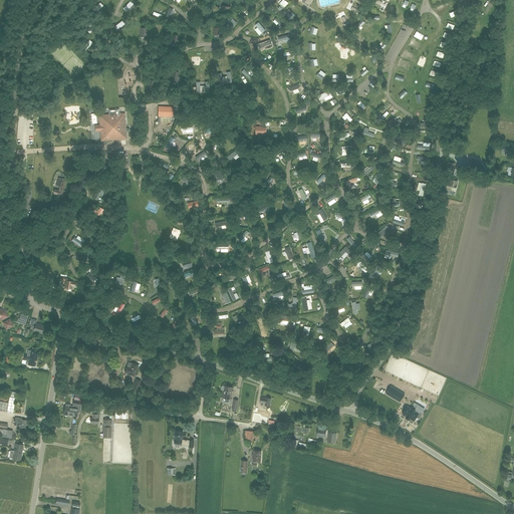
[(131,1),(122,8),(126,12),(134,4),(131,1)]
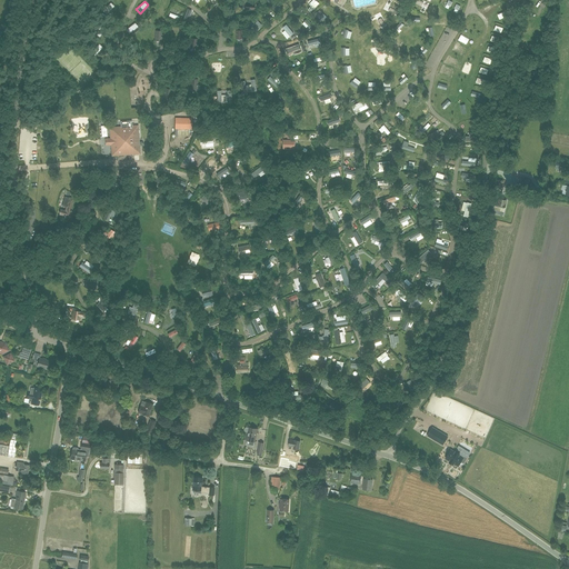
[(110,2),(102,11),(107,15),(115,6),(110,2)]
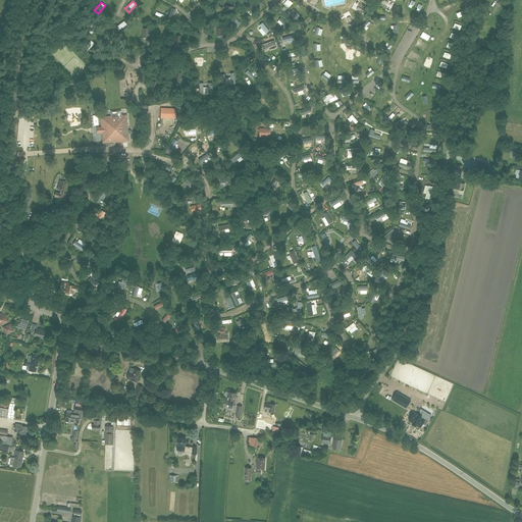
[(359,14),(364,9),(360,6),(356,10),(359,14)]
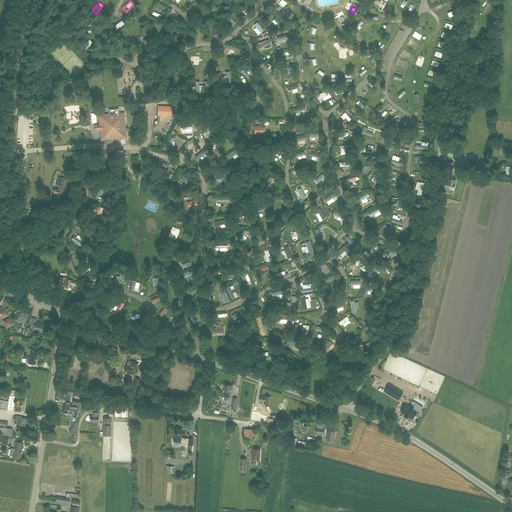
[(373,10),(381,16),(383,14),(375,8),(373,10)]
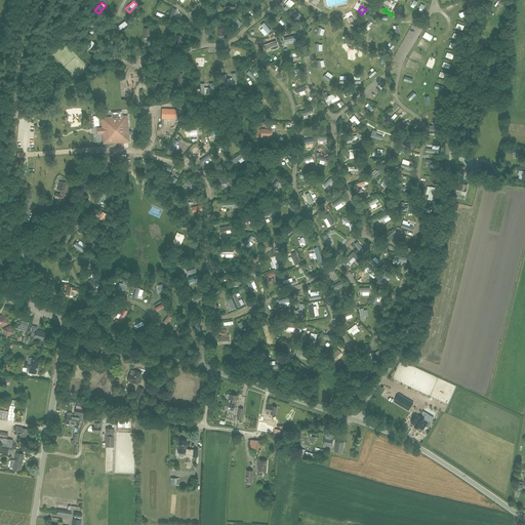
[(124,21),(116,28),(119,31),(127,25),(124,21)]
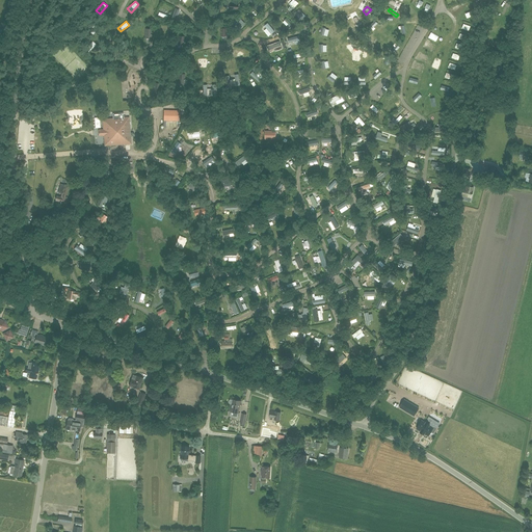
[(94,23),(89,32),(94,34),(99,25),(94,23)]
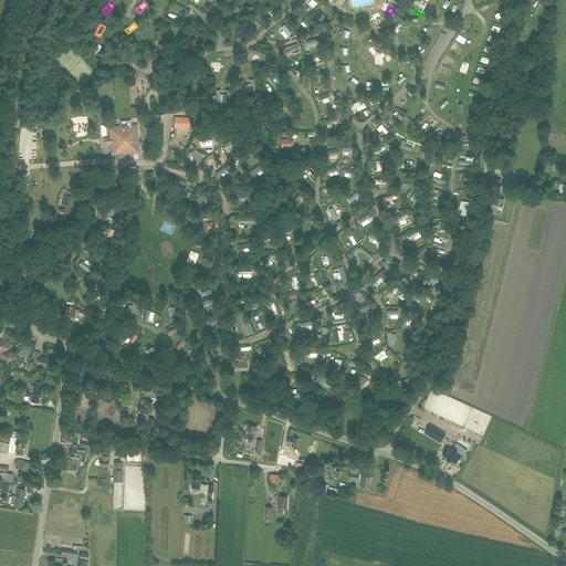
[(195,48),(197,39),(189,38),(188,46),(195,48)]
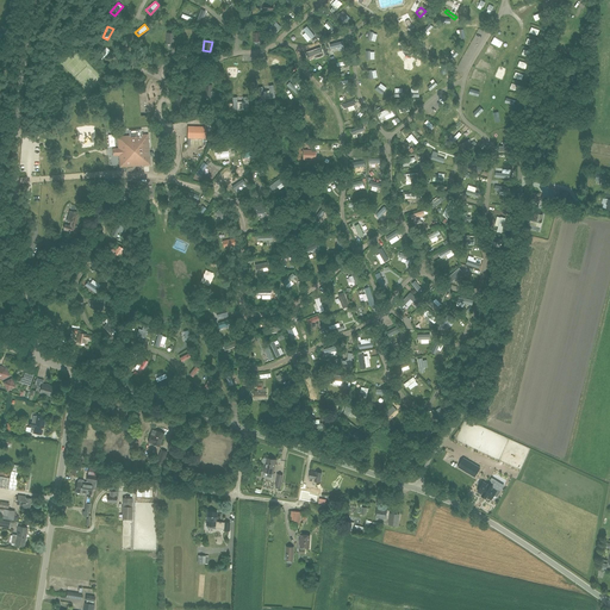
[(143,47),(135,55),(138,58),(147,50),(143,47)]
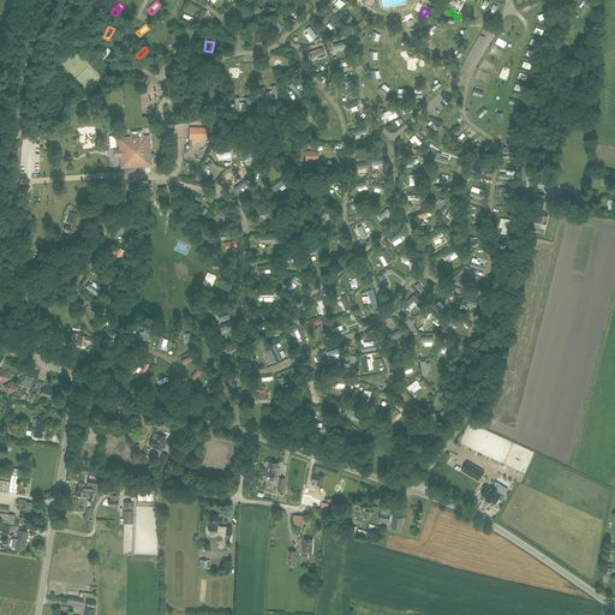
[(108,48),(100,58),(103,61),(112,52),(108,48)]
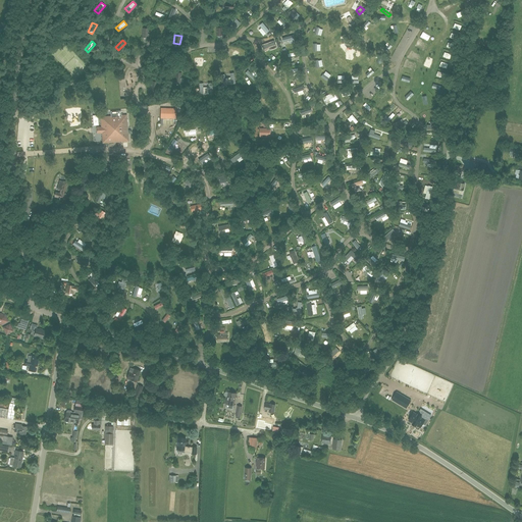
[(416,57),(419,51),(414,48),(411,54),(416,57)]
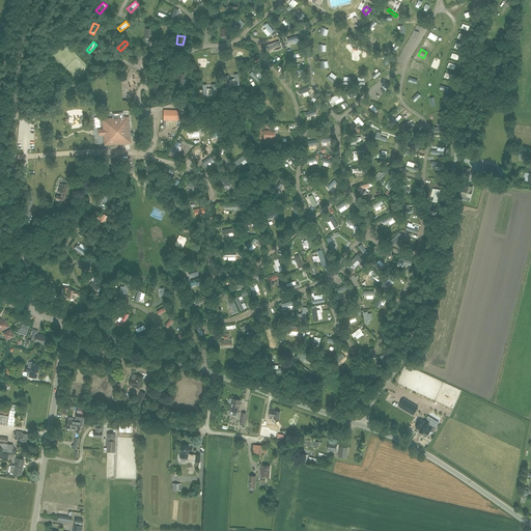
[(224,77),(226,87),(240,85),(238,75),(224,77)]
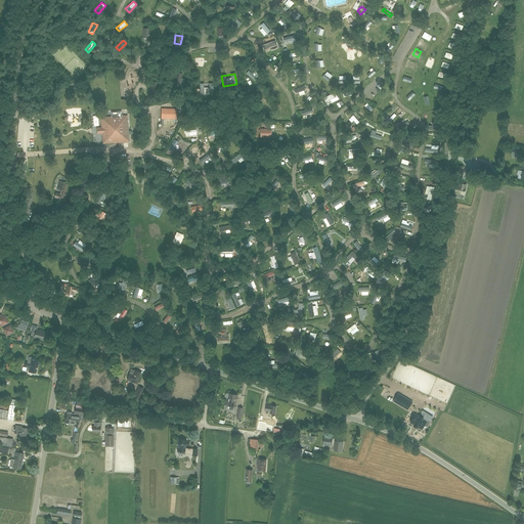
[(199,84),(200,95),(213,94),(212,84),(199,84)]
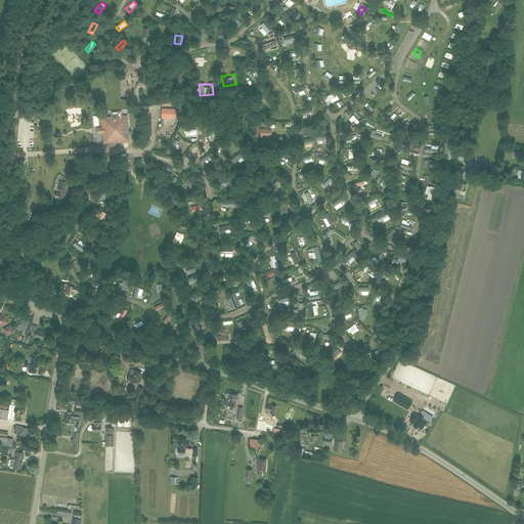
[(298,88),(300,94),(310,91),(308,85),(298,88)]
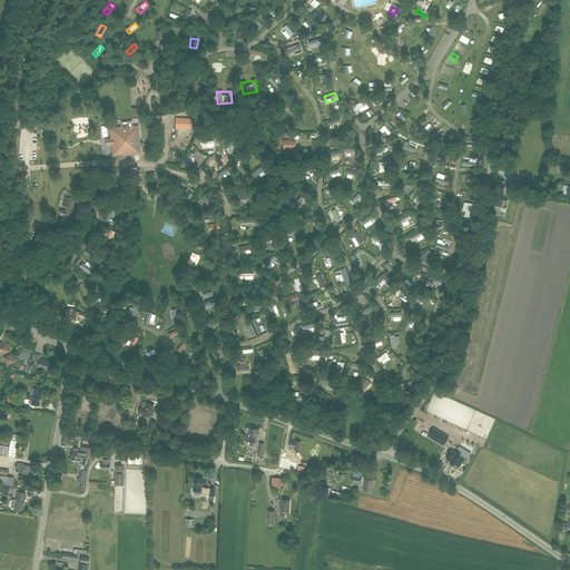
[(359,110),(367,105),(366,101),(357,108),(359,110)]
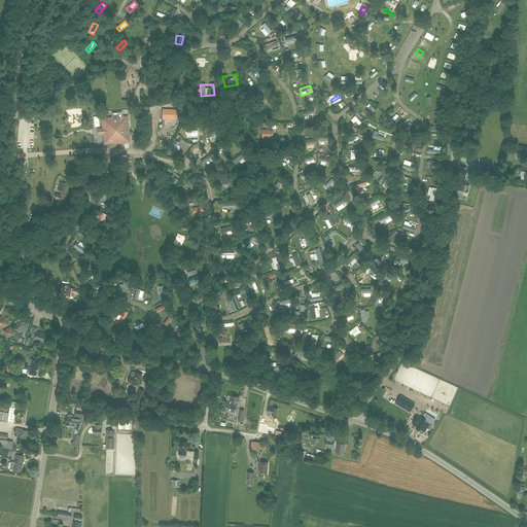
[(310,115),(319,111),(317,106),(308,110),(310,115)]
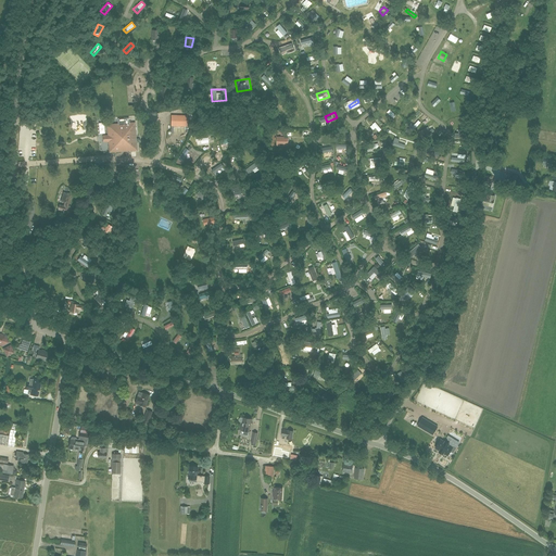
[(171,126),(187,126),(188,115),(171,115),(171,126)]
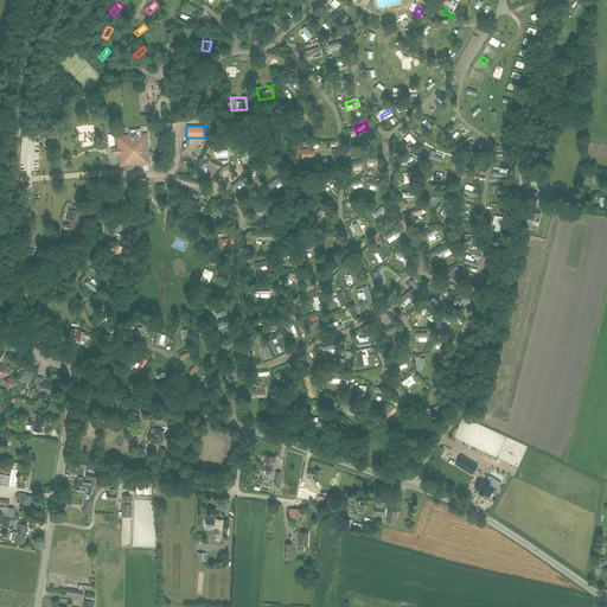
[(147,134),(141,135),(140,129),(128,131),(128,135),(117,136),(119,148),(114,148),(115,155),(119,154),(120,166),(149,164),(148,151),(151,151),(151,148),(148,148),(147,134)]
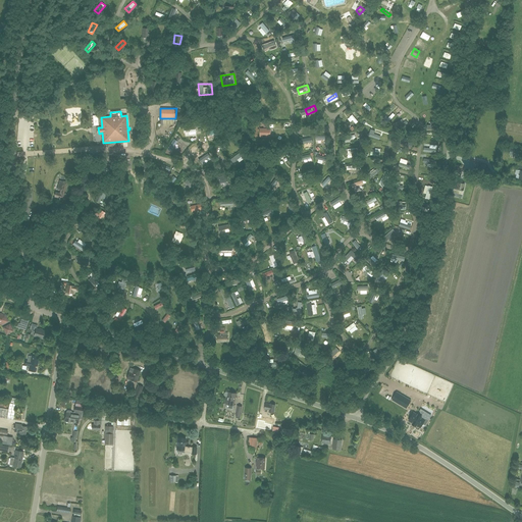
[(260,127),(260,137),(270,137),(270,129),(267,129),(267,128),(260,127)]
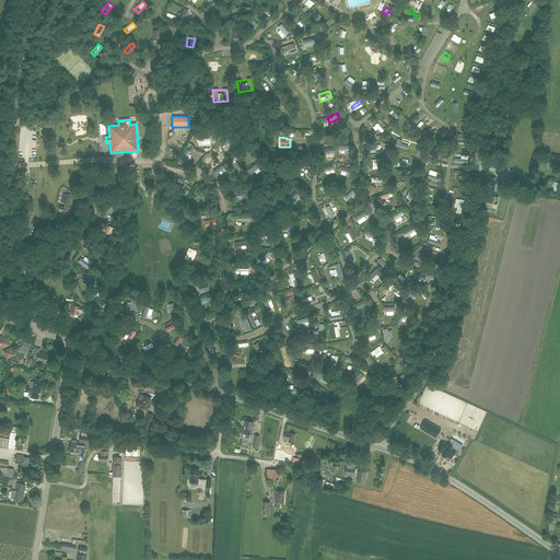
[(329,148),(331,156),(337,154),(336,152),(340,151),(338,146),(329,148)]
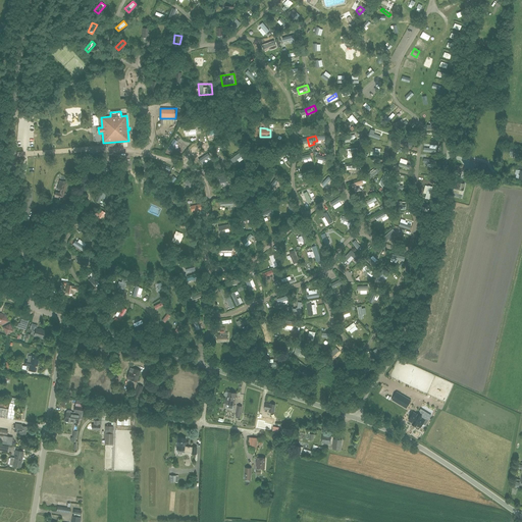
[(477,172),(483,174),(486,164),(480,162),(477,172)]
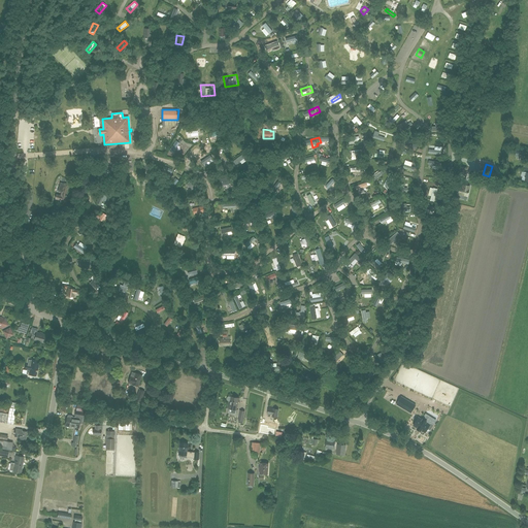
[(55,199),(64,201),(65,196),(68,185),(64,184),(61,196),(56,195),(55,199)]
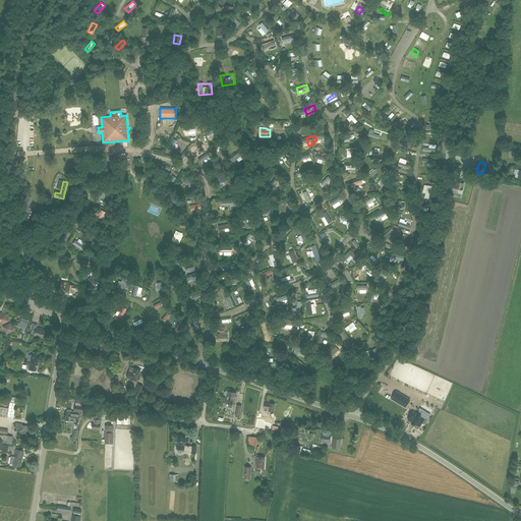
[(456,185),(453,184),(452,191),(461,193),(463,186),(463,183),(457,182),(456,185)]
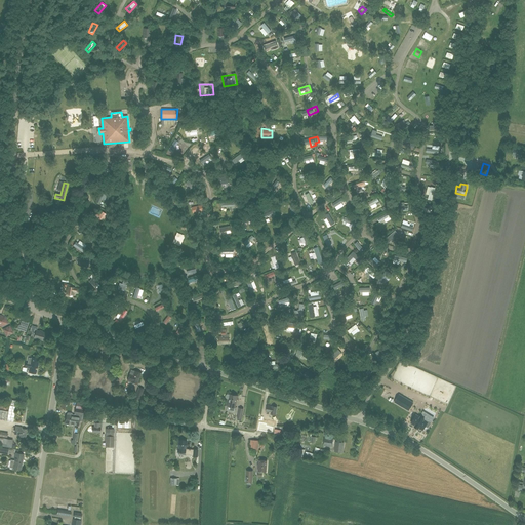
[(105,212),(103,210),(99,213),(105,218),(110,212),(107,210),(105,212)]
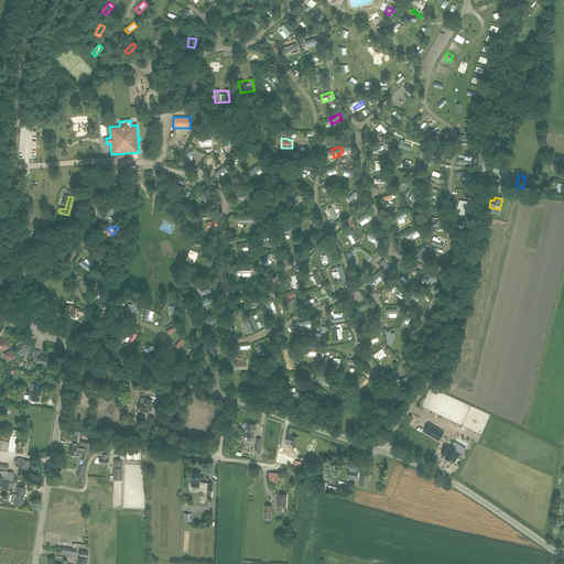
[(251,241),(241,243),(242,250),(252,249),(251,241)]
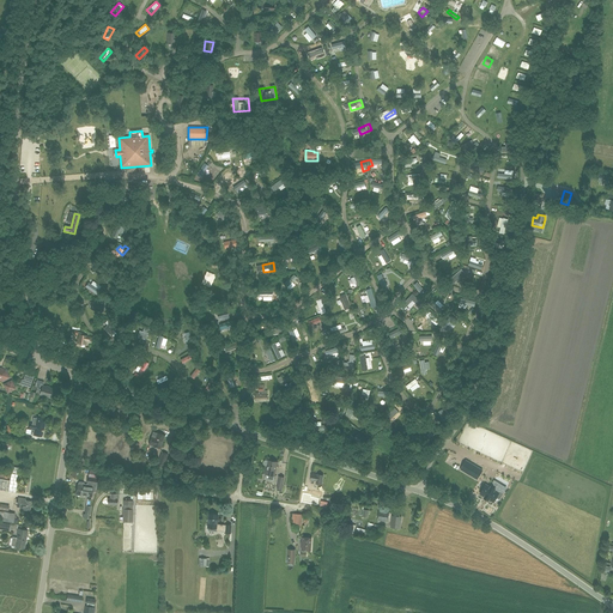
[(95,271),(86,284),(91,286),(99,274),(95,271)]
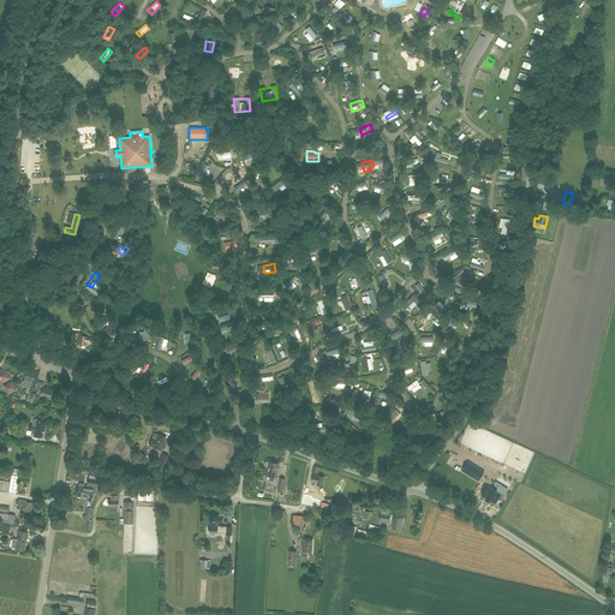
[(411,299),(415,306),(424,300),(421,294),(411,299)]
